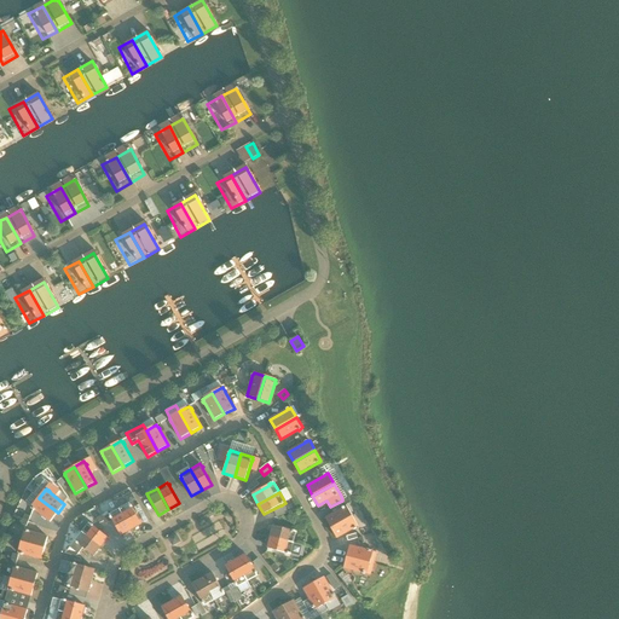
[(39,498),(32,507),(33,509),(34,510),(35,510),(51,522),(58,513),(39,498)]
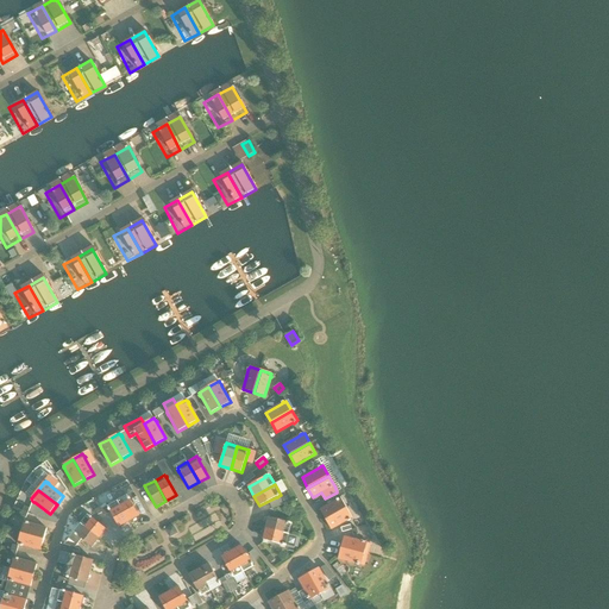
[(340,497),(345,495),(341,490),(337,493),(325,498),(328,504),(340,497)]
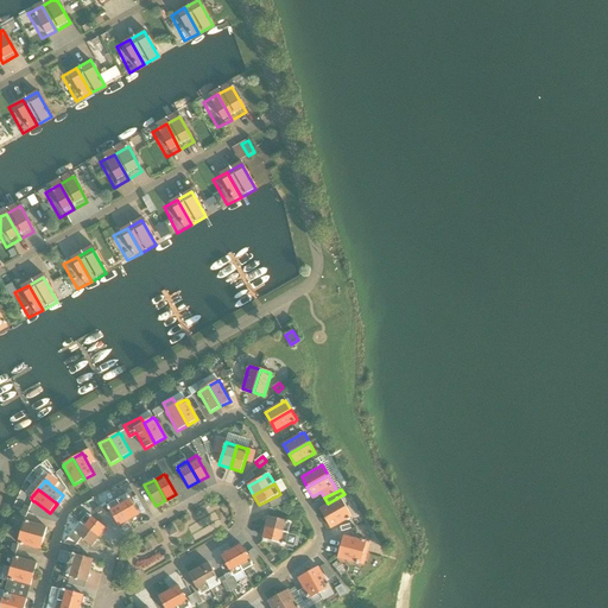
[(128,496),(127,494),(118,500),(130,520),(139,515),(130,499),(131,498),(130,496),(128,496)]
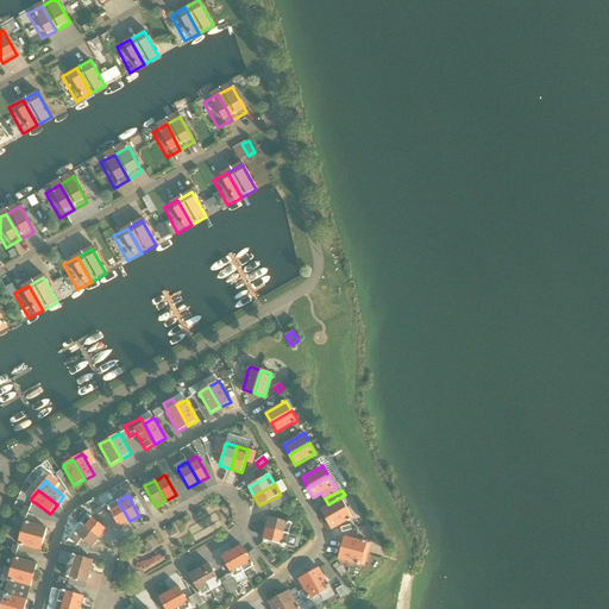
[(283,506),(281,498),(269,502),(271,509),(283,506)]
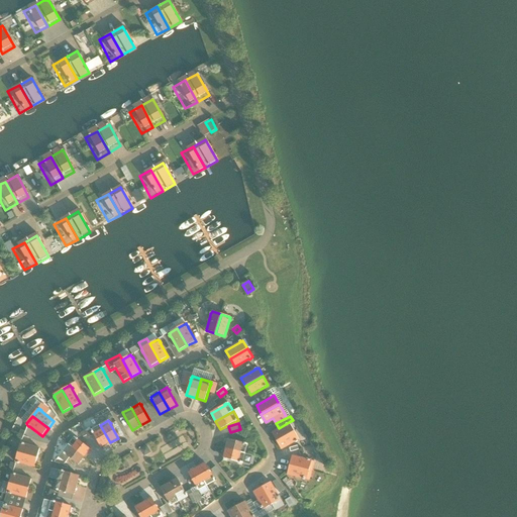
[(277,441),(294,431),(290,423),(288,424),(288,423),(286,424),(286,425),(272,433),(277,441)]
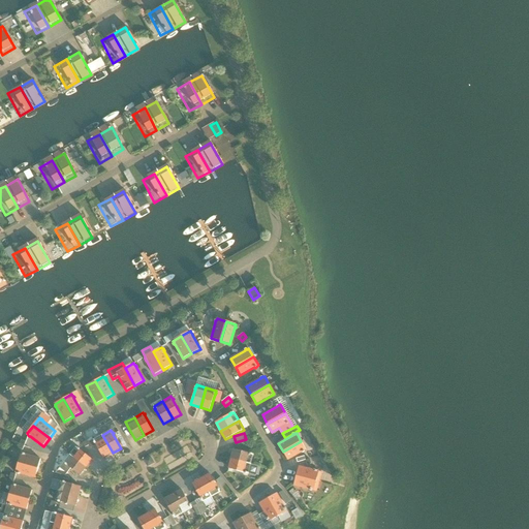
[(113,453),(102,435),(93,440),(94,441),(94,442),(95,443),(103,458),(113,453)]
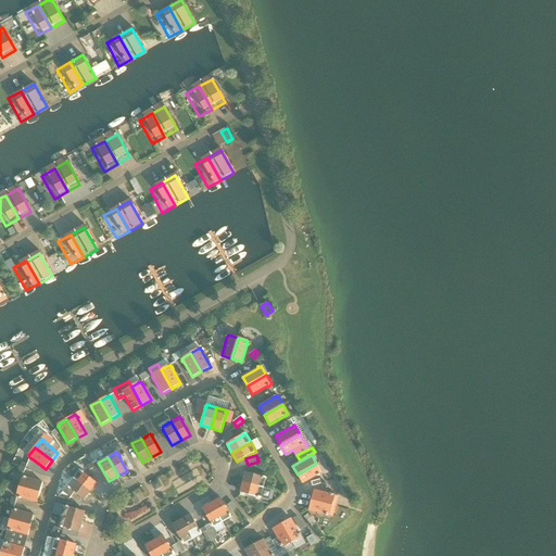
[(298,475),(303,483),(318,475),(318,476),(320,475),(319,475),(321,474),(316,464),(298,475)]
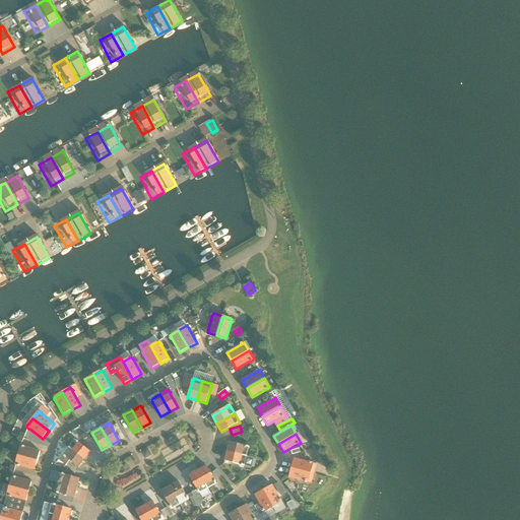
[(76,441),(75,439),(69,447),(85,459),(91,452),(78,442),(78,441),(77,440),(76,441)]
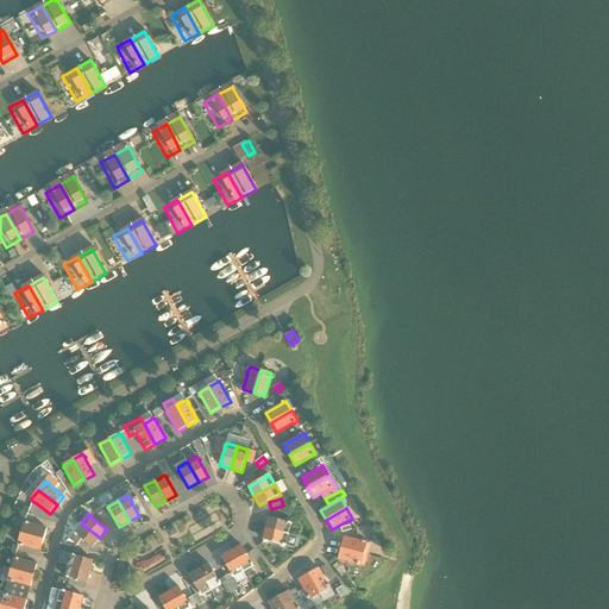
[(269,518),(267,528),(289,534),(292,523),(289,522),(290,522),(288,521),(288,522),(269,518)]
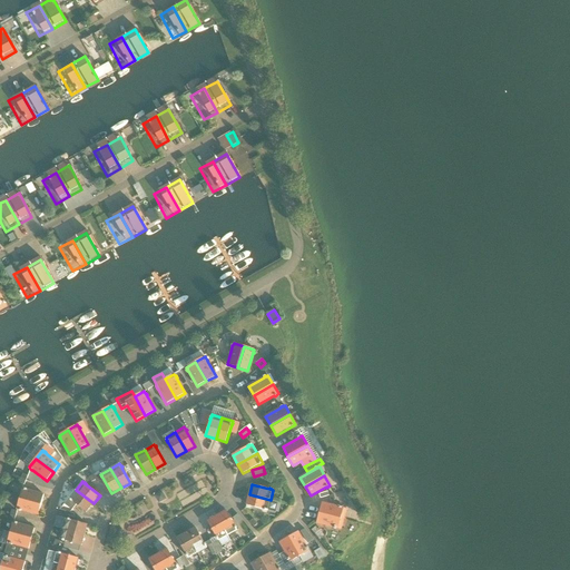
[(41,504),(45,494),(27,490),(27,489),(25,489),(22,489),(20,499),(41,504)]
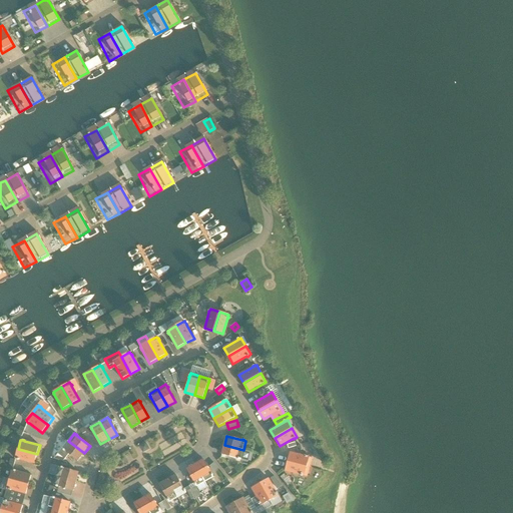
[(65,451),(78,461),(84,453),(68,441),(62,449),(64,450),(63,450),(65,452),(65,451)]
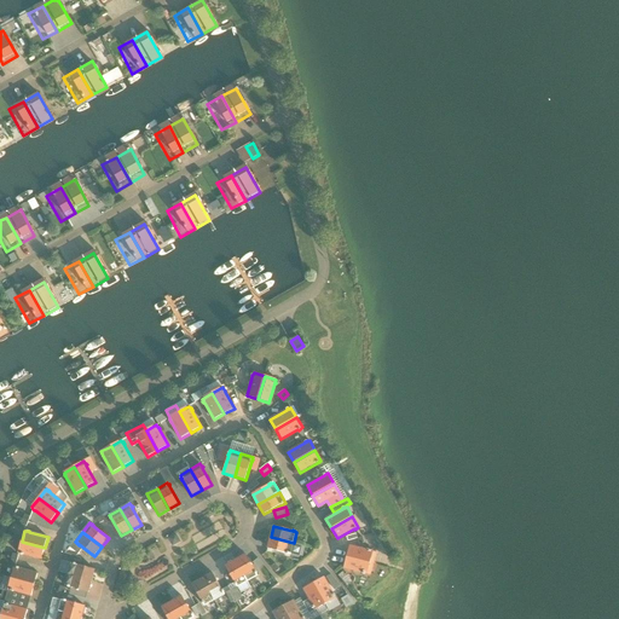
[(294,543),(271,537),(267,548),(287,554),(288,555),(289,554),(291,555),(294,543)]
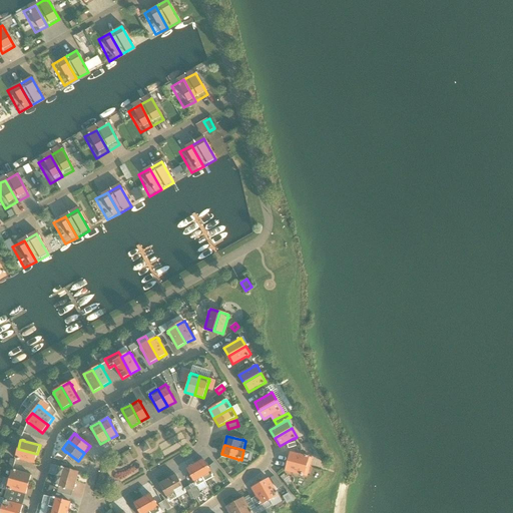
[(18,449),(15,458),(17,459),(17,460),(19,460),(19,459),(34,464),(37,454),(18,449)]
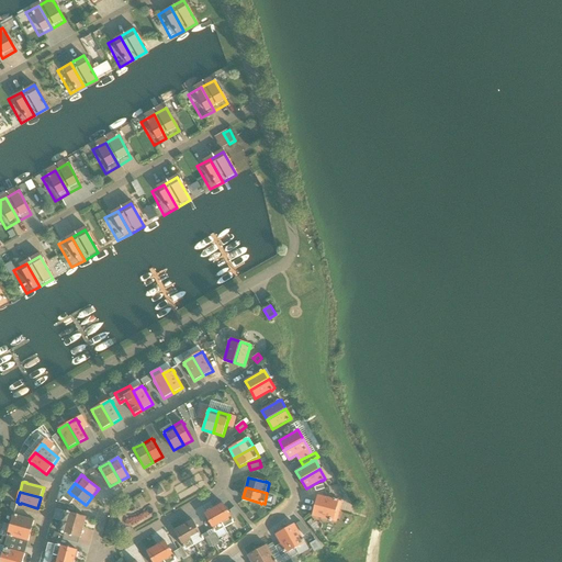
[(315,506),(336,512),(339,501),(317,495),(315,506)]
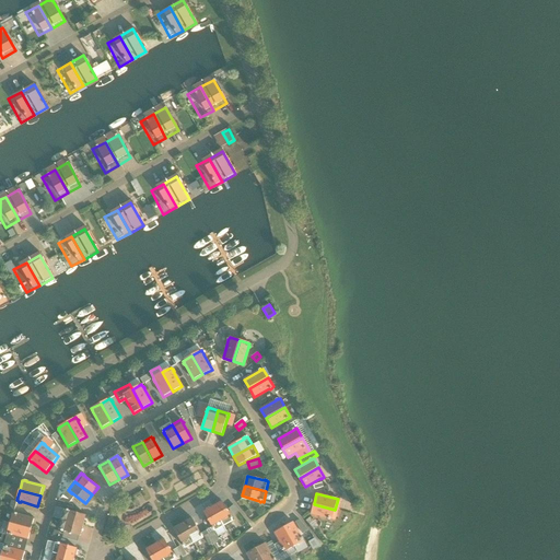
[(222,502),(213,506),(224,526),(233,521),(232,518),(233,518),(232,516),(231,517),(222,502)]
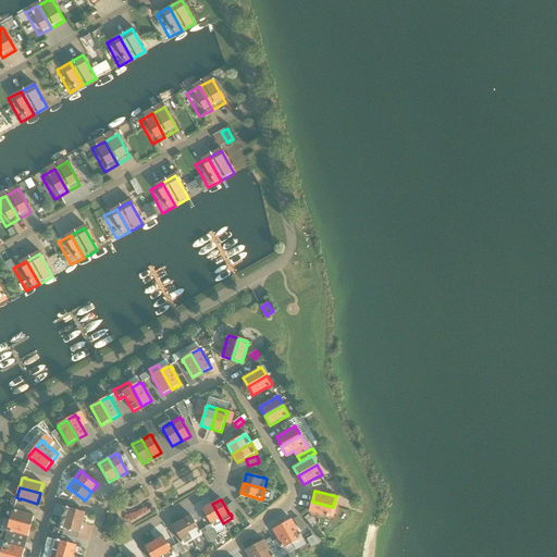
[(329,517),(331,517),(333,507),(312,502),(309,511),(326,516),(326,517),(329,517)]
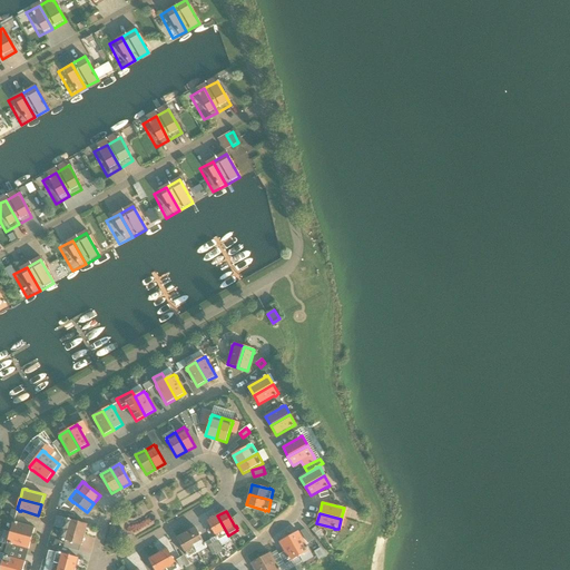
[(238,526),(244,521),(237,514),(233,519),(238,526)]
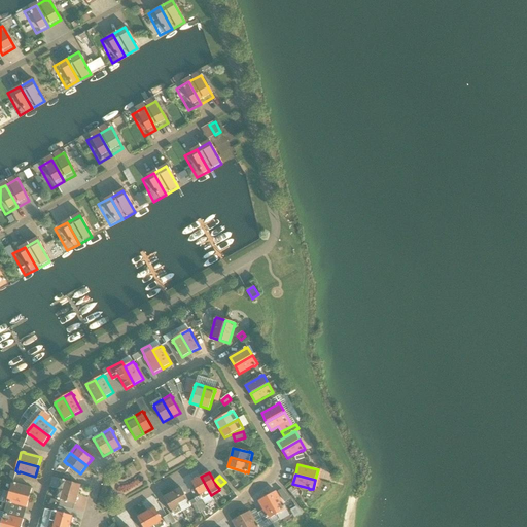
[(211,495),(201,477),(191,482),(200,496),(201,498),(202,499),(211,495)]
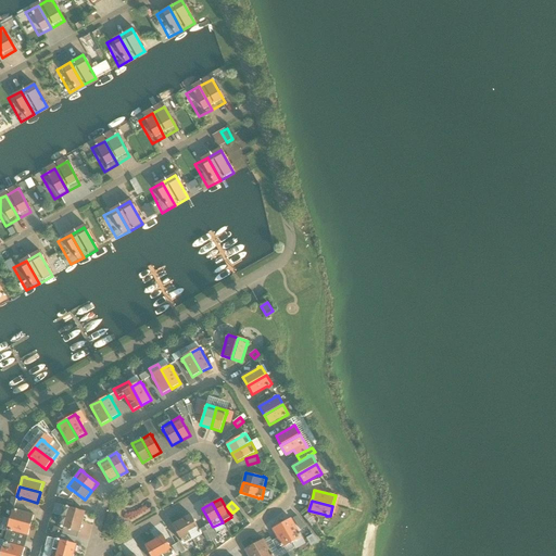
[(62,516),(83,521),(86,512),(68,507),(68,506),(67,506),(66,506),(65,506),(62,516)]
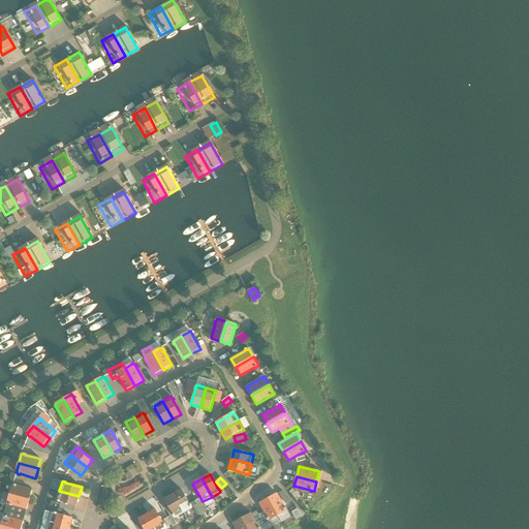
[(12,485),(9,494),(30,500),(32,490),(17,486),(17,485),(14,485),(14,486),(12,485)]
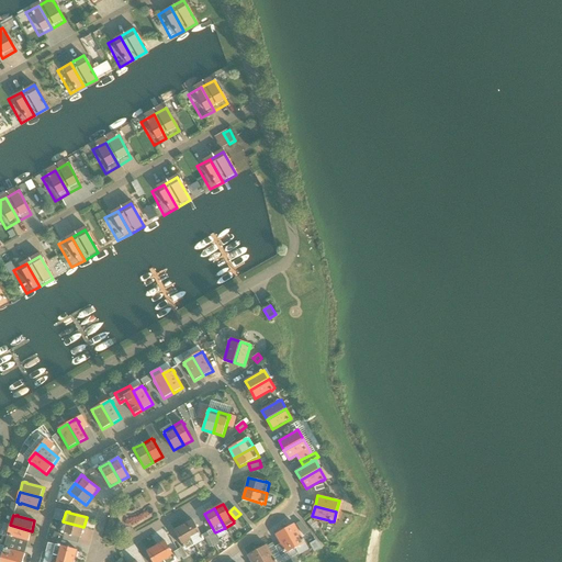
[(193,520),(183,526),(194,544),(204,539),(203,538),(203,537),(202,536),(193,520)]
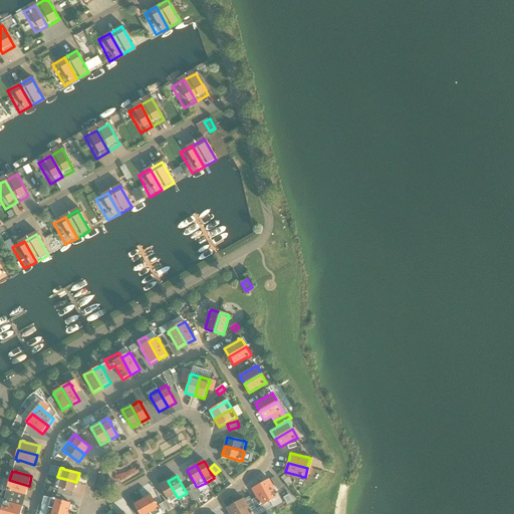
[(57,477),(54,486),(56,487),(56,488),(58,488),(58,487),(74,492),(76,482),(57,477)]
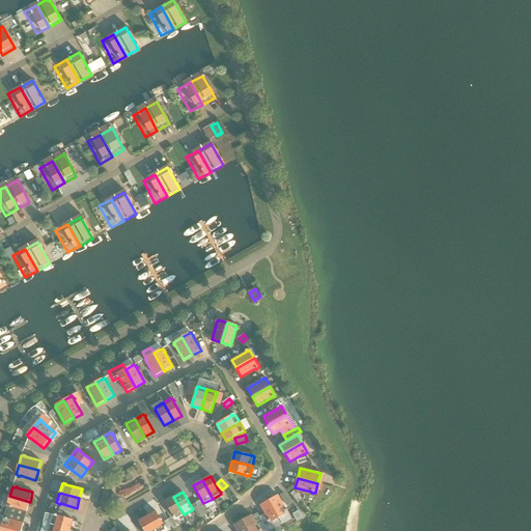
[(278,495),(270,500),(280,519),(283,525),(291,520),(287,511),(287,509),(286,509),(278,495)]
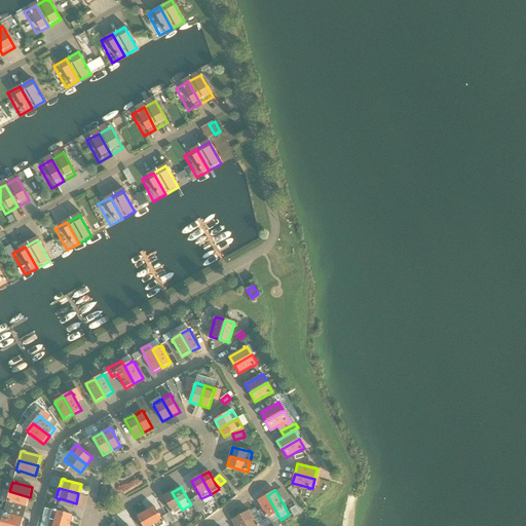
[(9,491),(7,501),(9,501),(9,502),(10,502),(11,502),(27,506),(30,497),(9,491)]
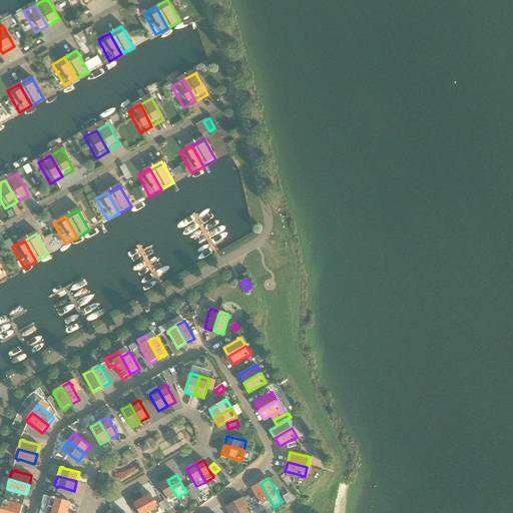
[(169,502),(177,497),(167,480),(159,484),(167,499),(166,499),(167,500),(168,500),(169,502)]
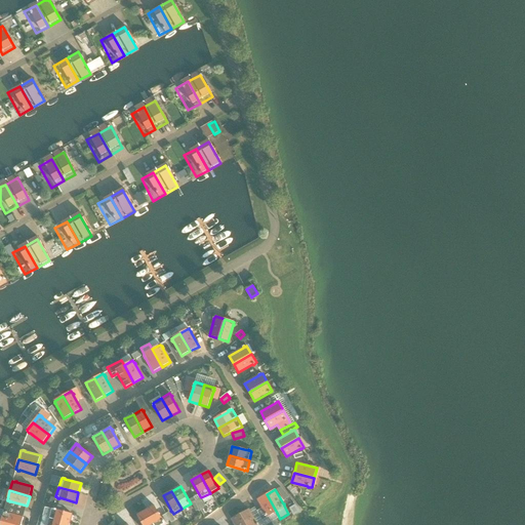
[(258,514),(261,518),(263,521),(277,513),(267,494),(257,499),(266,514),(265,515),(263,512),(258,514)]
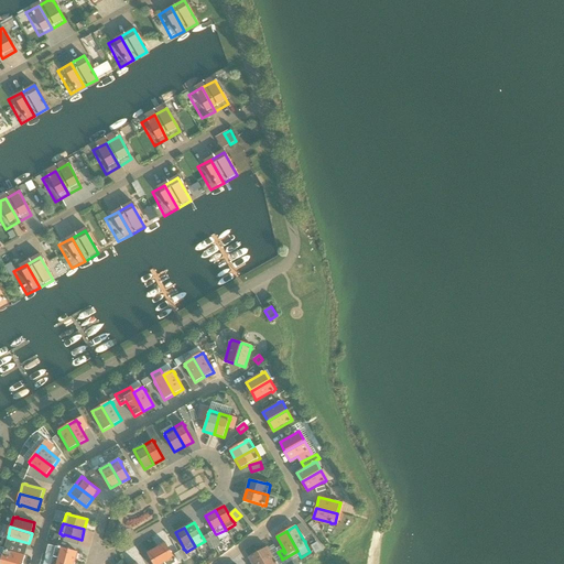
[(165,563),(173,563),(176,562),(175,561),(176,560),(175,559),(174,559),(166,543),(156,549),(165,563)]
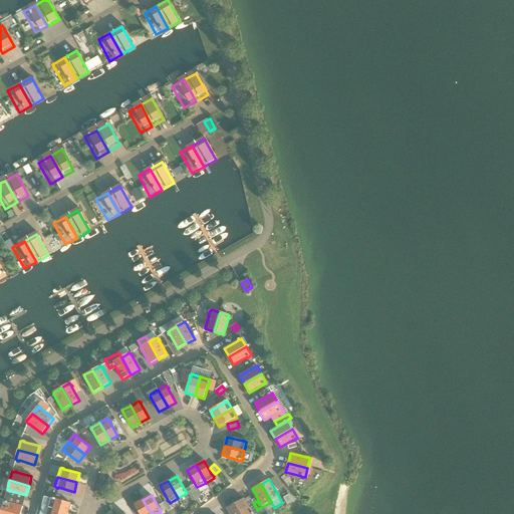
[(68,513),(70,503),(55,499),(55,498),(53,498),(53,499),(51,498),(49,507),(68,513)]
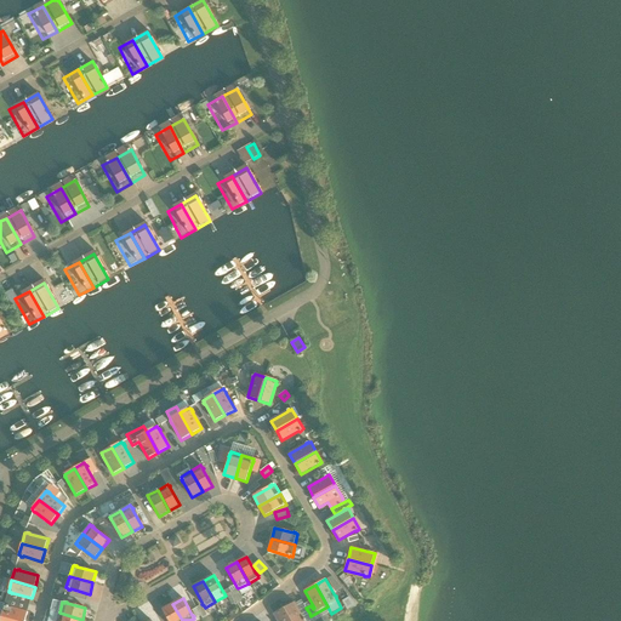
[(295,602),(284,608),(291,620),(306,620),(305,619),(305,620),(295,602)]
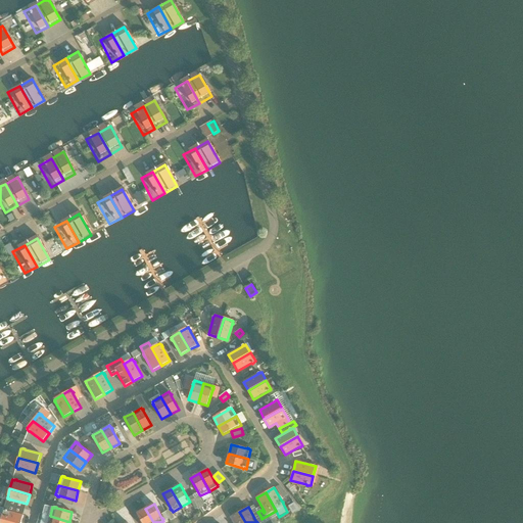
[(153,522),(145,509),(137,513),(142,522),(153,522)]
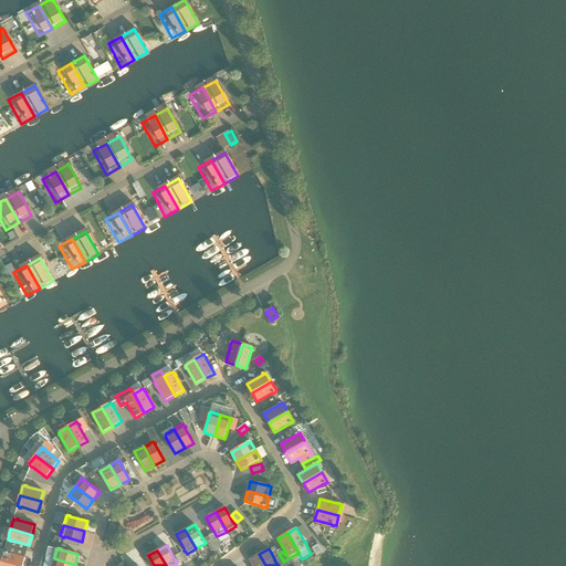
[(14,565),(22,565),(25,558),(8,553),(7,552),(7,553),(4,552),(1,563),(14,565)]
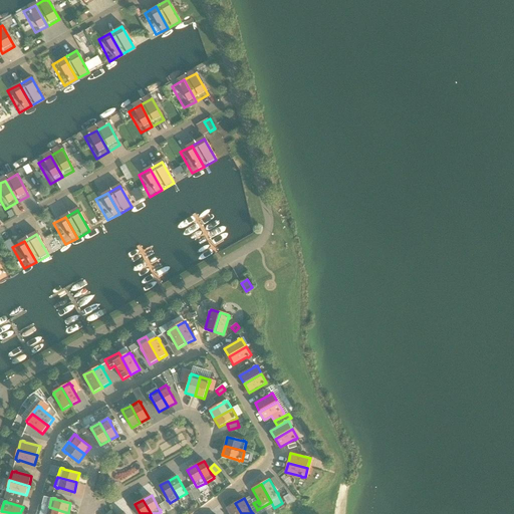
[(241,513),(235,503),(227,508),(230,513),(241,513)]
